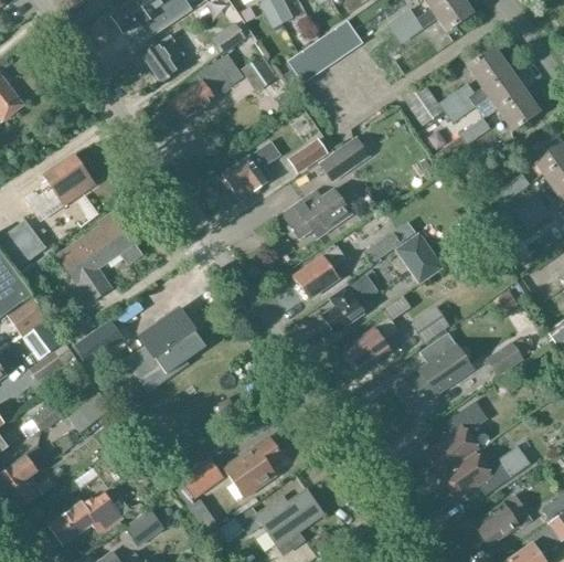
[(132,0),(112,16),(123,32),(138,21),(149,38),(192,9),(185,0),(132,0)]
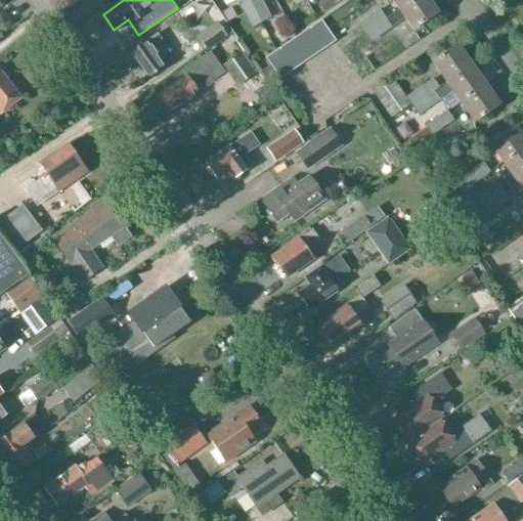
[(242,2),(254,25),(262,20),(251,0),(246,0),(242,2)]
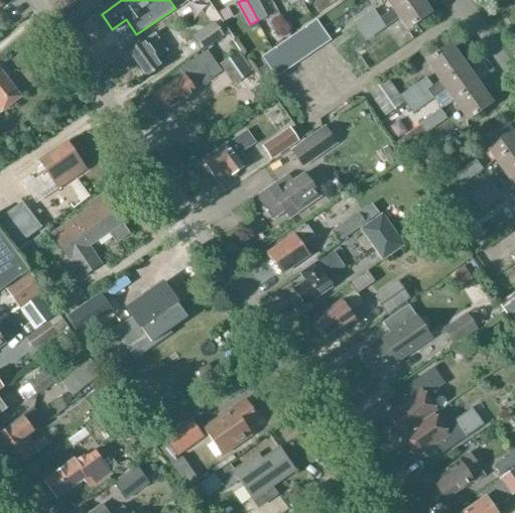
[(247,0),(258,20),(267,14),(259,0),(247,0)]
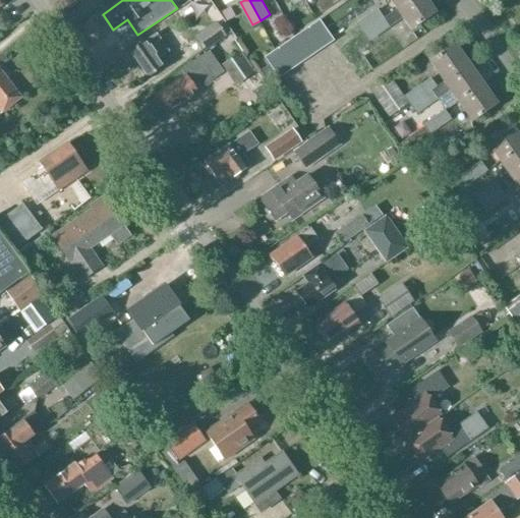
[(404,16),(412,29),(437,11),(428,0),(408,0),(398,7),(385,15),(363,31),(340,46),(346,55),(404,16)]
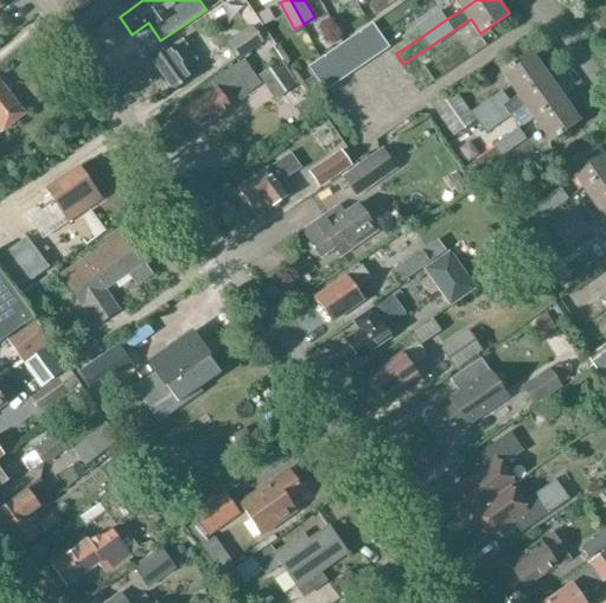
[(418,26),(423,36),(448,18),(442,10),(418,26)]
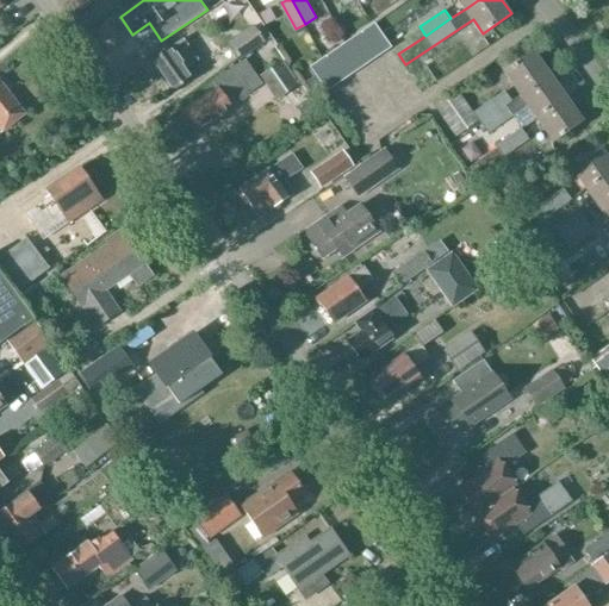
[(393,44),(387,36),(378,22),(364,31),(380,54),(393,44)]
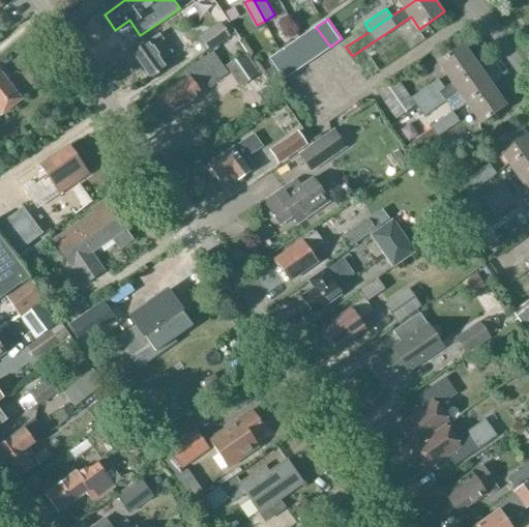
[(208,50),(231,34),(222,20),(198,36),(208,50)]
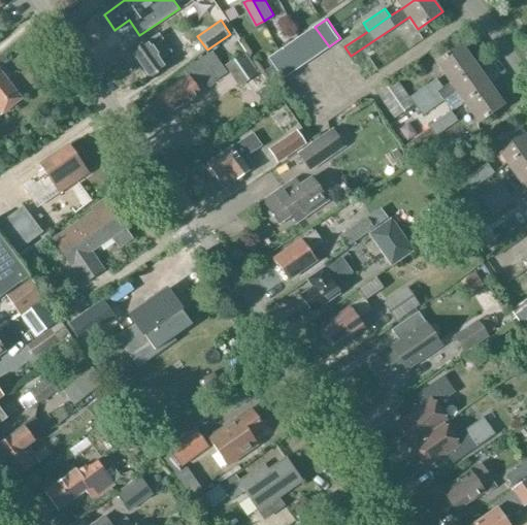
[(315,27),(309,31),(304,34),(319,54),(329,46),(315,27)]
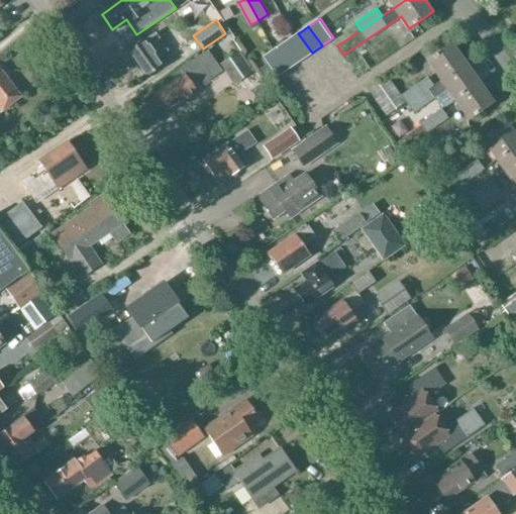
[(168,49),(156,31),(127,50),(145,77),(163,65),(158,57),(168,49)]
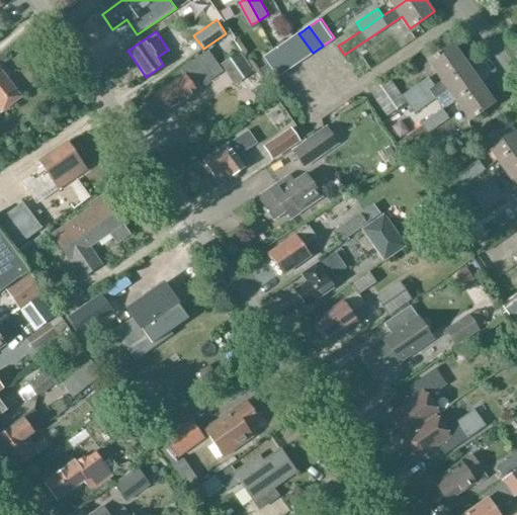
[(313,53),(298,33),(288,40),(302,60),(313,53)]
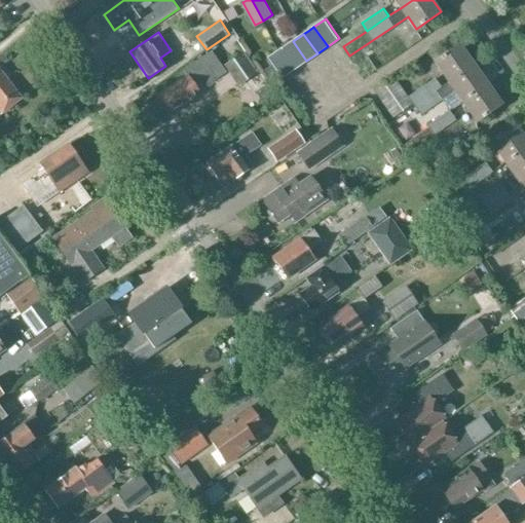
[(306,61),(293,41),(283,48),(296,69),(306,61)]
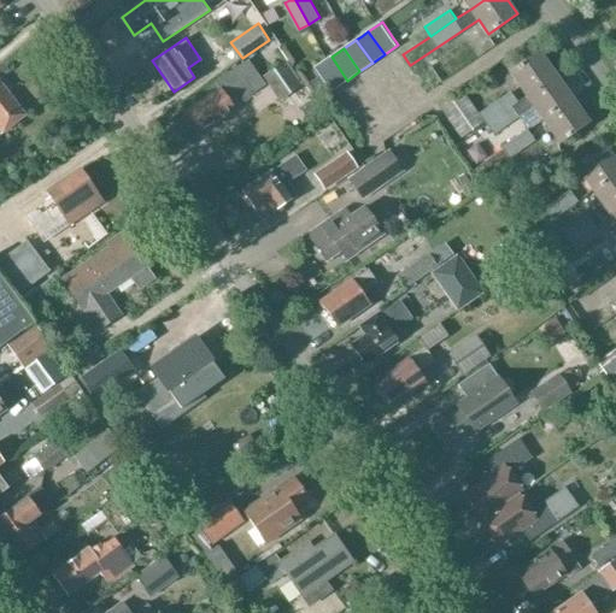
[(556,74),(539,51),(510,71),(527,94),(556,74)]
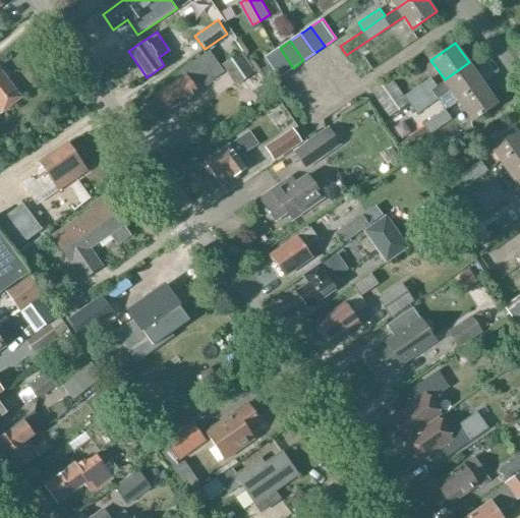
[(293,68),(280,48),(269,55),(283,75),(293,68)]
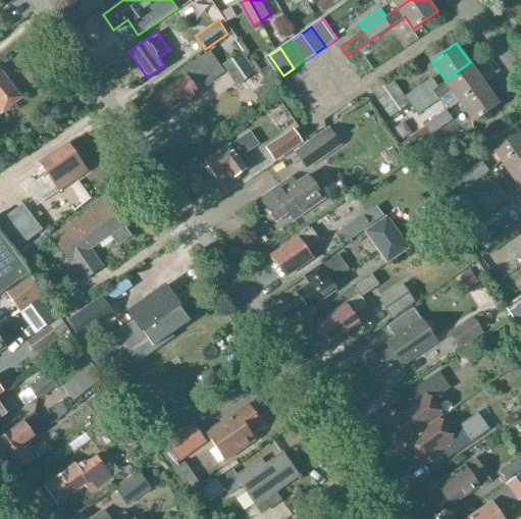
[(158,93),(171,111),(200,91),(197,87),(208,79),(211,83),(225,72),(208,49),(183,68),(186,73),(158,93)]
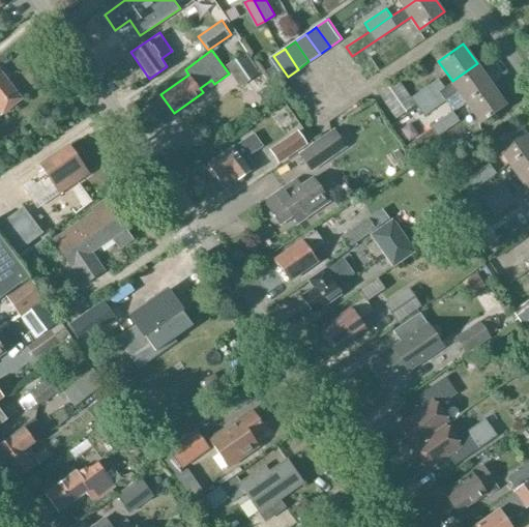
[(247,54),(232,64),(246,86),(262,76),(247,54)]
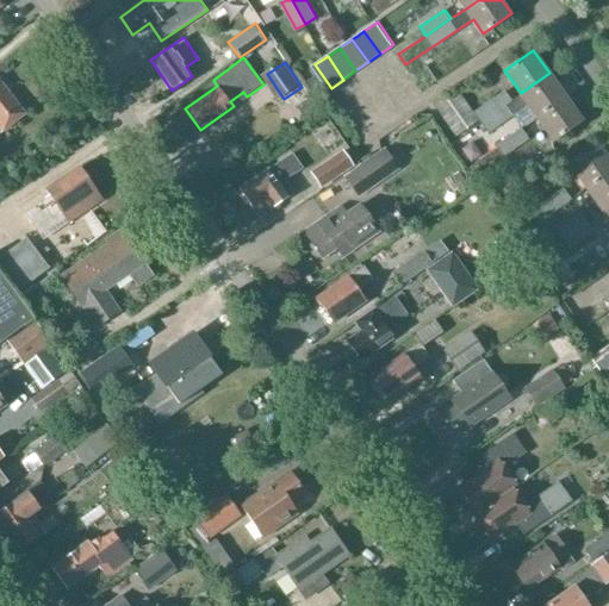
[(513,100),(508,102),(513,110),(514,112),(528,102),(538,116),(566,97),(550,73),(521,93),(513,100)]
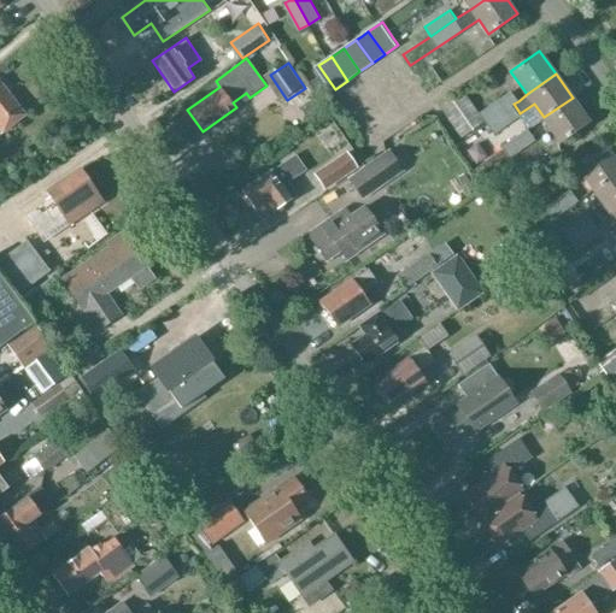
[(0,80),(0,125),(4,130),(25,113),(0,80)]
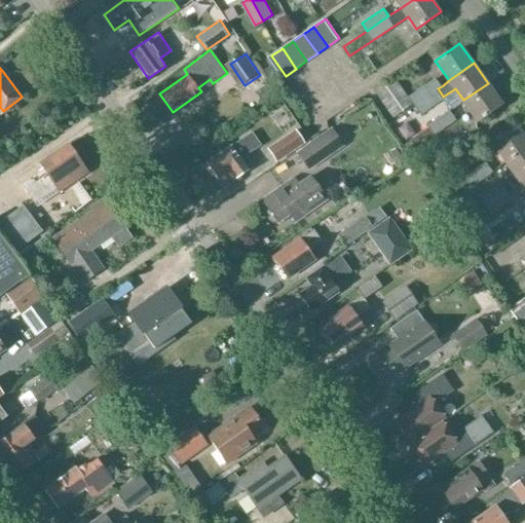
[(374,88),(394,116),(413,103),(394,75),(374,88)]
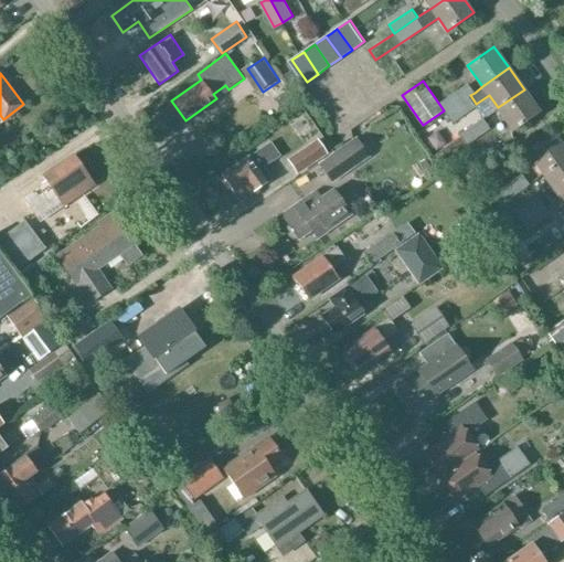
[(448,110),(470,95),(475,93),(468,83),(442,102),(448,110)]
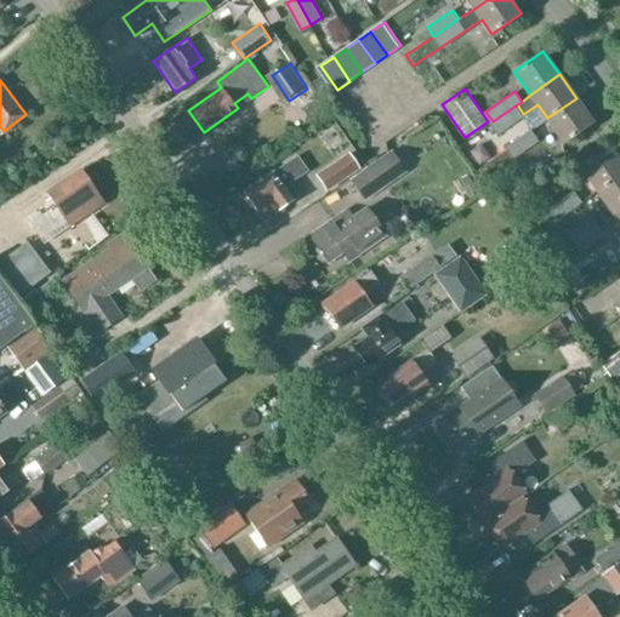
[(593,123),(576,98),(547,118),(564,142),(593,123)]
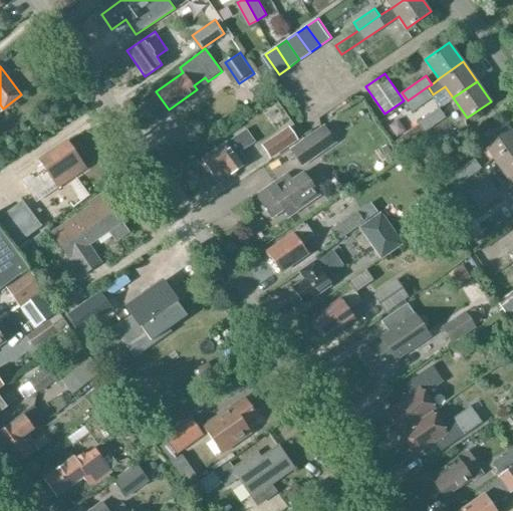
[(408,100),(412,106),(432,92),(428,86),(408,100)]
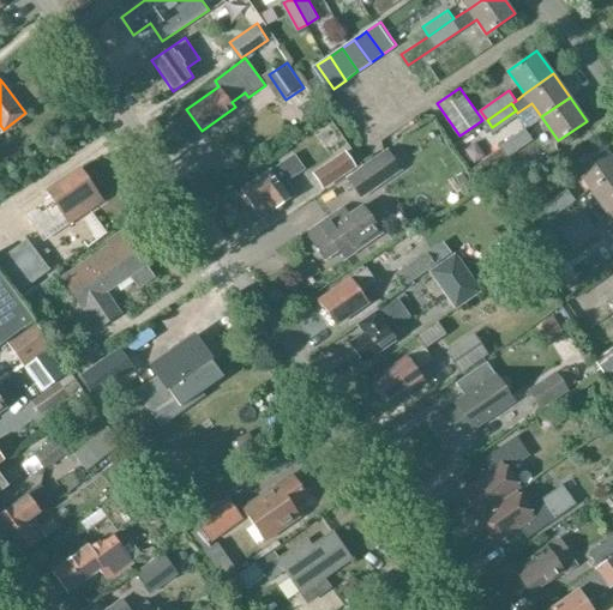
[(527,126),(503,144),(510,153),(534,136),(527,126)]
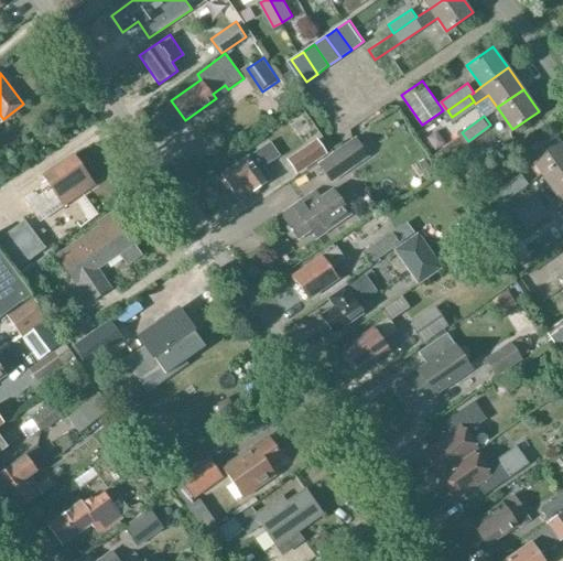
[(562,146),(553,132),(528,151),(542,172),(562,158),(562,146)]
